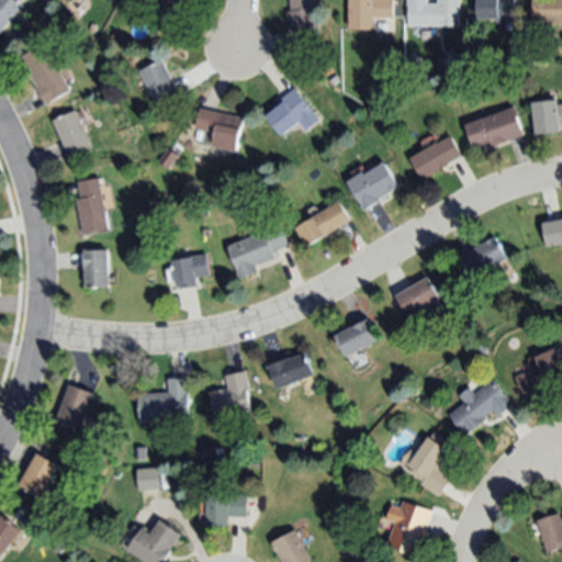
[(18,0),(23,4),(0,32),(0,0),(18,0)]
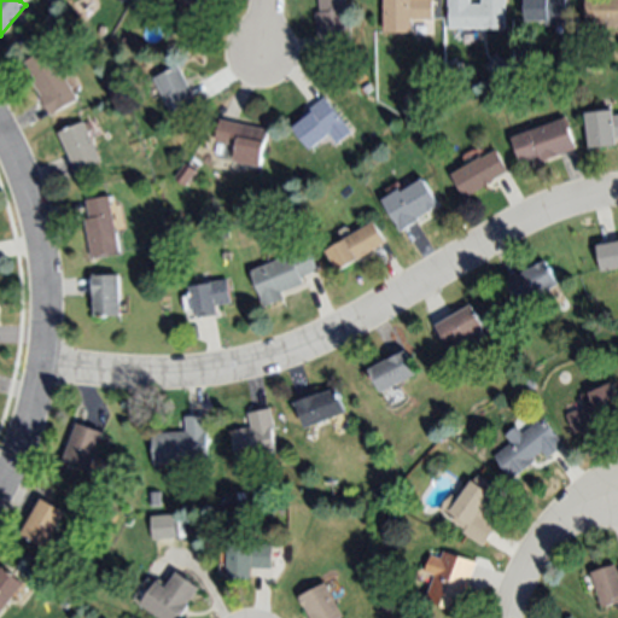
[(205,0),(205,21),(179,21),(179,0),(205,0)]
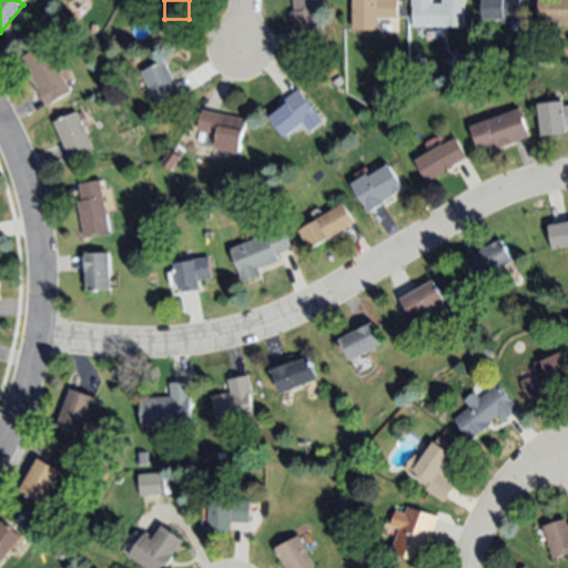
[(317,0),(325,44),(295,49),(290,10),(294,9),(292,0),(317,0)]
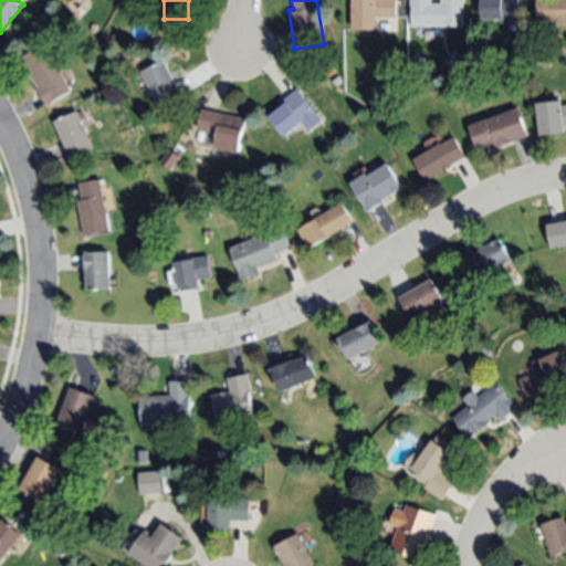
[(352,31),(350,0),(395,0),(396,17),(376,18),(377,30),(352,31)]
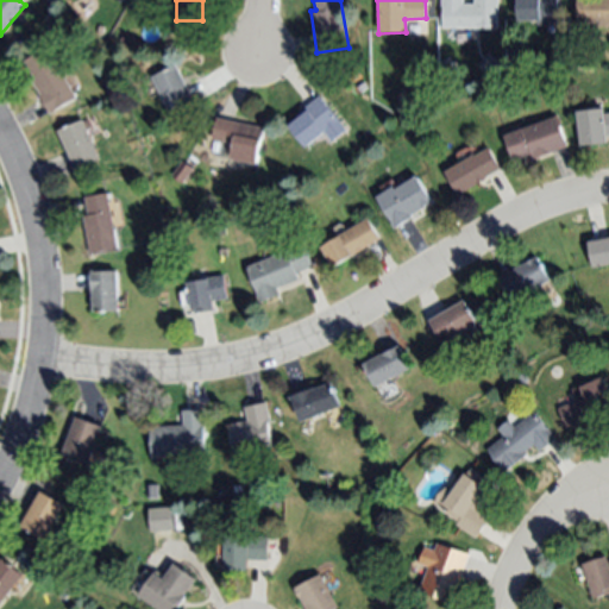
[(446,26),(446,4),(473,4),(473,0),(497,0),(497,27),(446,26)]
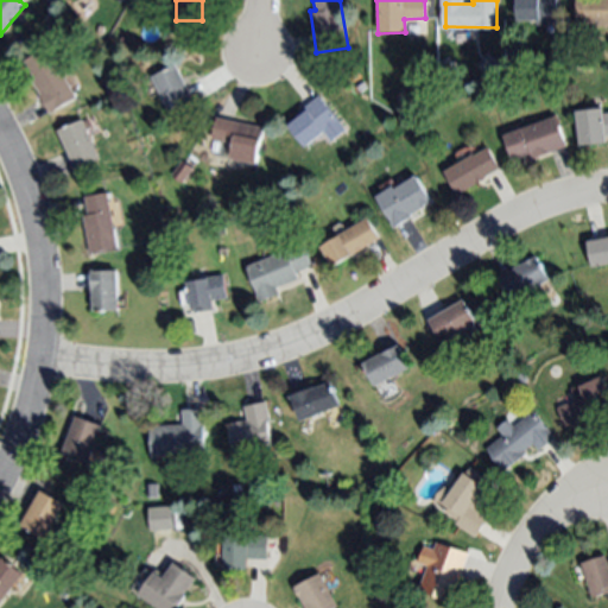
[(555,0),(556,25),(536,25),(536,20),(517,21),(515,0),(555,0)]
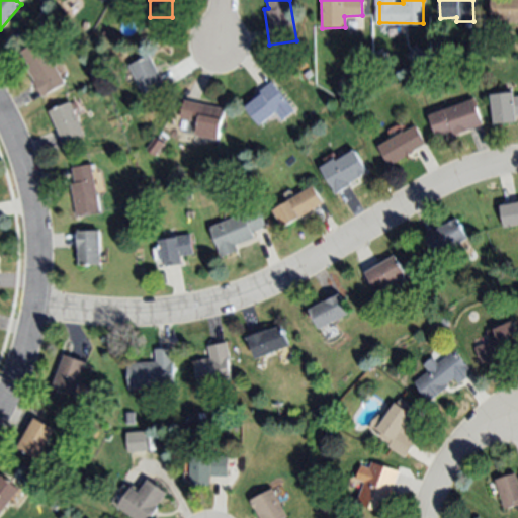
[(517,22),(491,23),(491,0),(517,0),(517,22)]
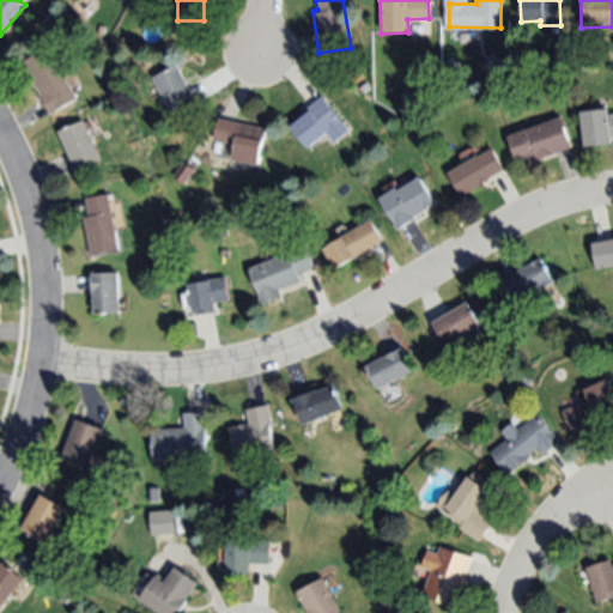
[(137,44),(123,44),(123,35),(137,36),(137,44)]
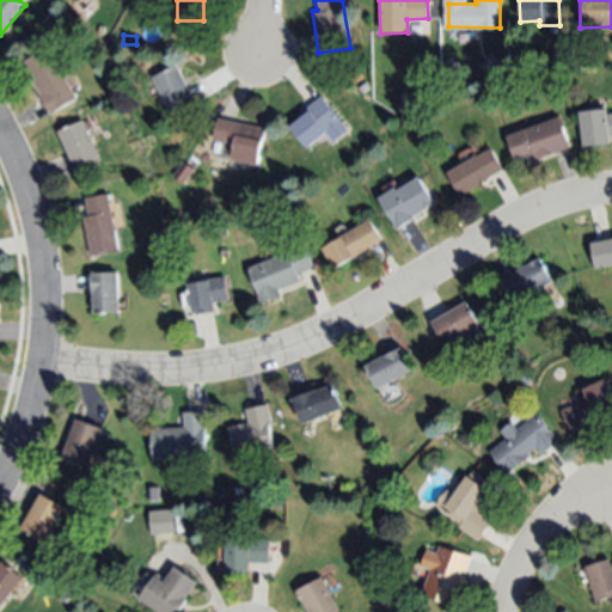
[(49,48),(77,98),(50,114),(32,80),(36,78),(26,61),(49,48)]
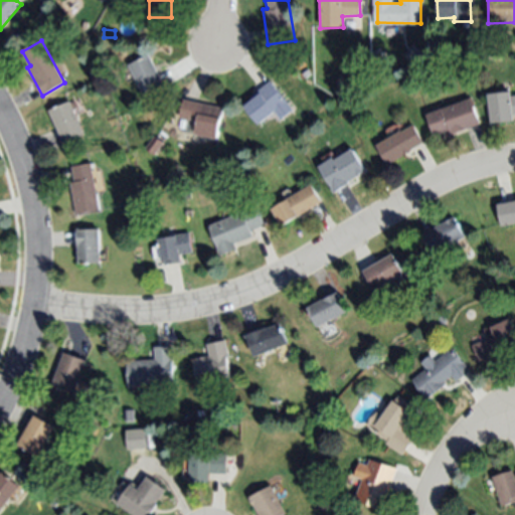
[(412,64),(404,55),(413,47),(421,55),(412,64)]
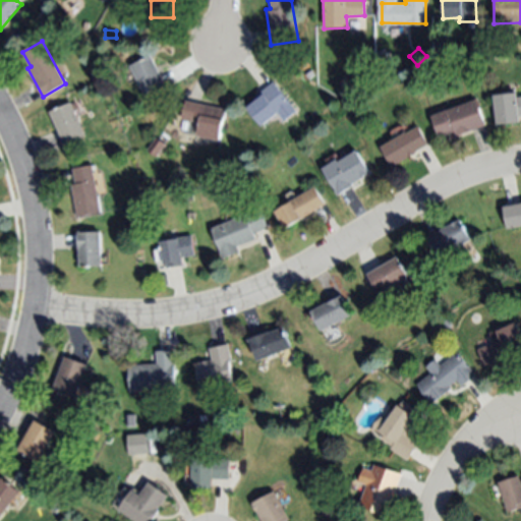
[(152,56),(168,87),(148,98),(131,66),(152,56)]
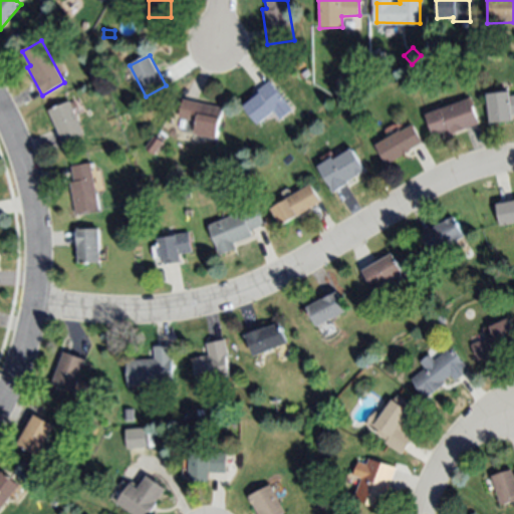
[(269,80),(291,108),(280,118),(274,111),(259,124),(244,106),(256,96),(254,93),(269,80)]
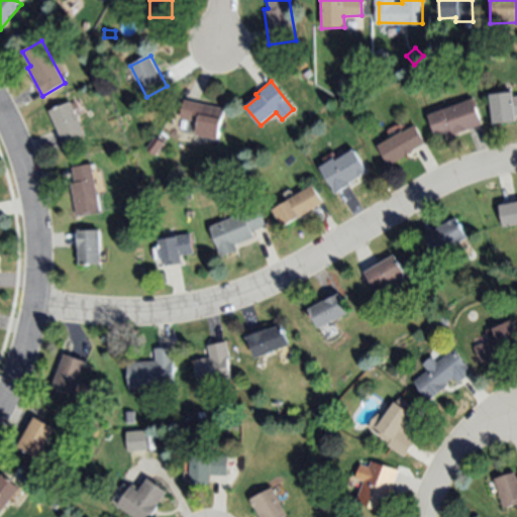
[(491,95),(514,92),(515,97),(516,96),(516,114),(515,115),(516,121),(495,124),(491,95)]
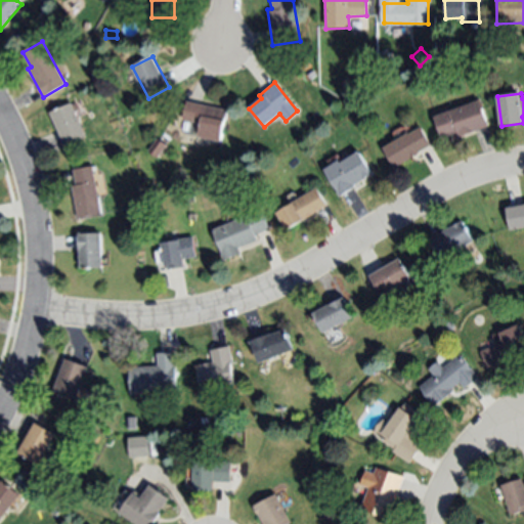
[(187,100),(226,110),(219,141),(198,137),(201,124),(183,120),(187,100)]
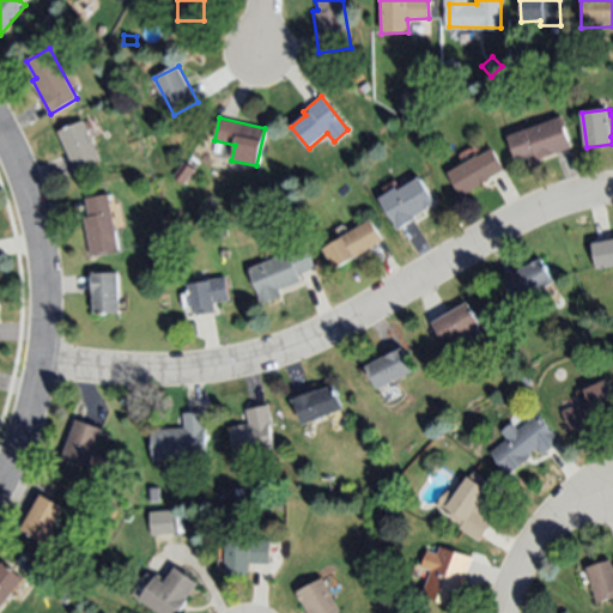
[(509,137),(560,117),(571,147),(538,159),(535,155),(517,161),(509,137)]
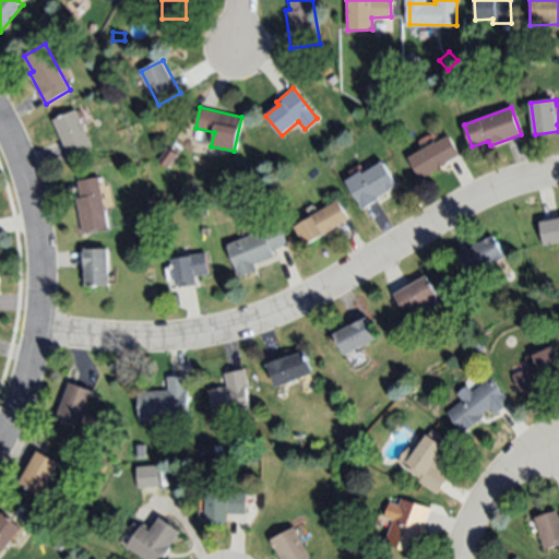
[(76,110),(92,144),(68,155),(54,120),(76,110)]
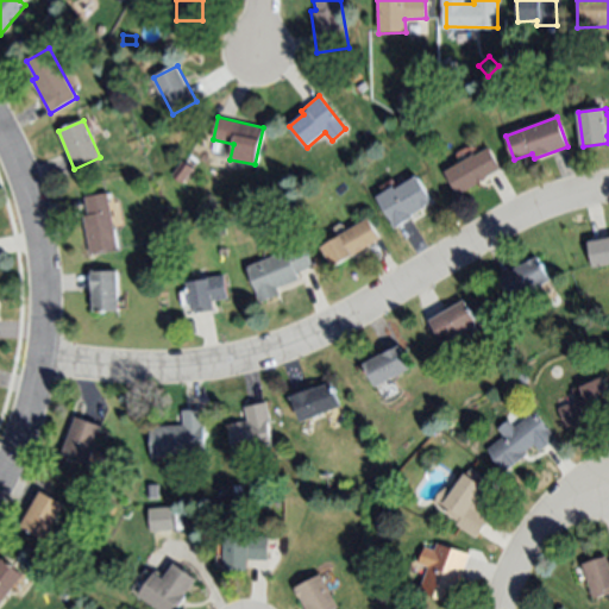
[(446,173),(488,149),(498,169),(479,180),(481,183),(458,195),(446,173)]
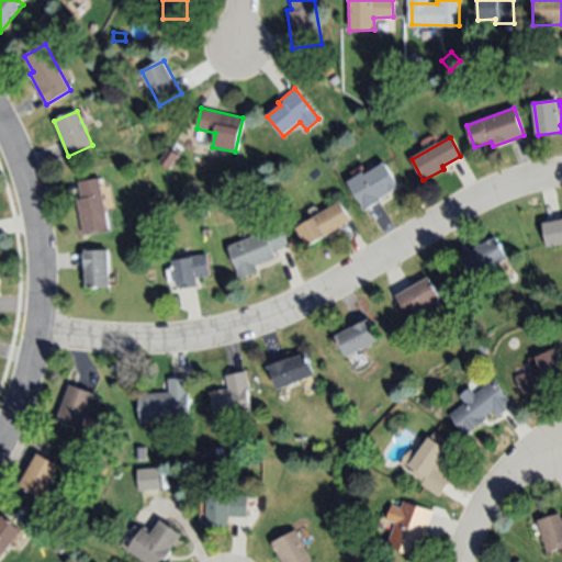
[(178,156),(169,169),(159,163),(169,149),(178,156)]
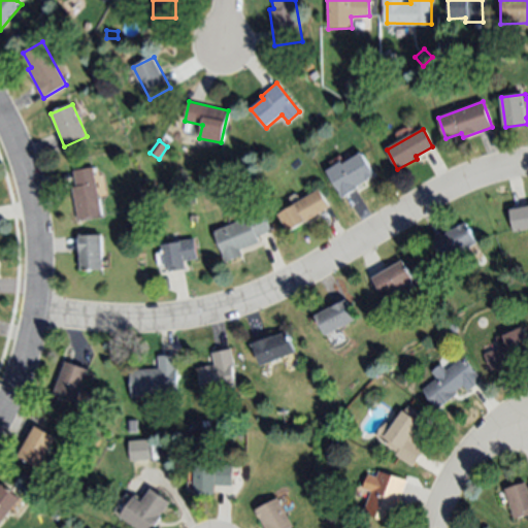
[(361,154),(374,175),(357,186),(358,188),(342,197),(327,170),(342,162),(343,164),(361,154)]
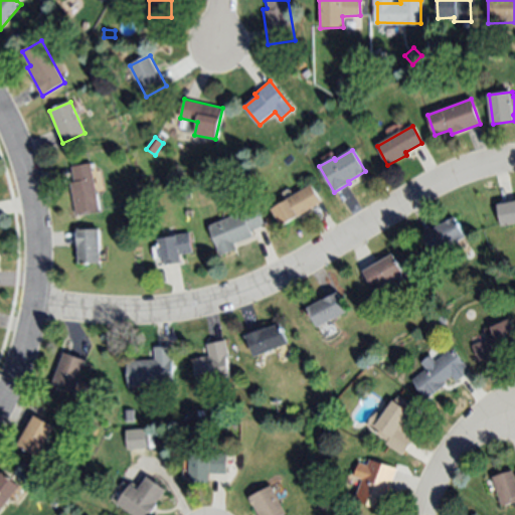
[(99,209),(74,213),(69,183),(73,182),(71,167),(91,164),(99,209)]
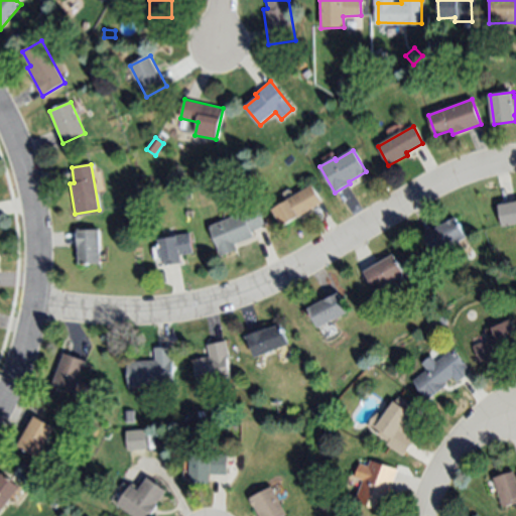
[(310,184),(321,202),(283,226),(273,209),(310,184)]
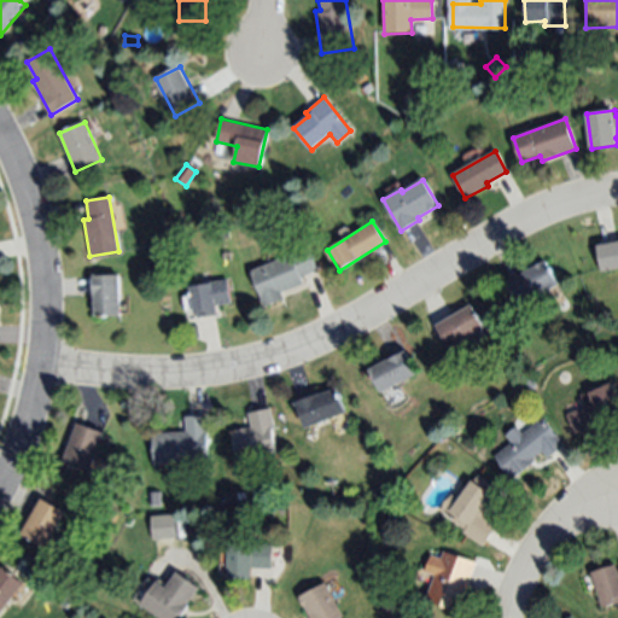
[(617,240),(617,269),(602,272),(598,244),(617,240)]
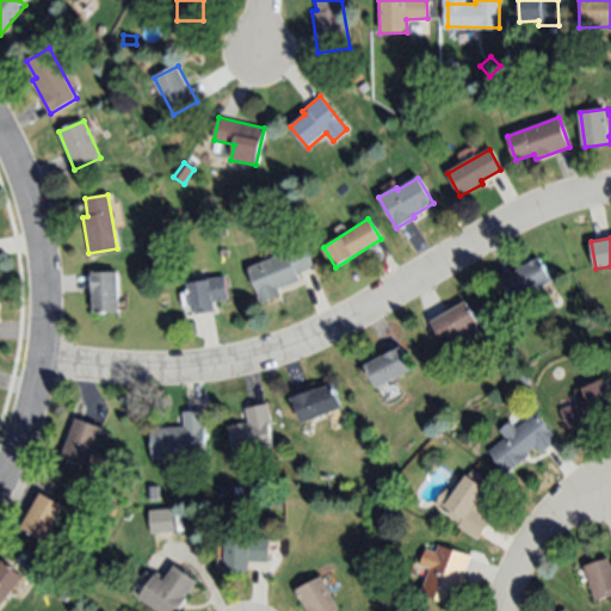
[(248,269),(306,246),(314,267),(298,273),(302,281),(279,290),(282,297),(263,304),(248,269)]
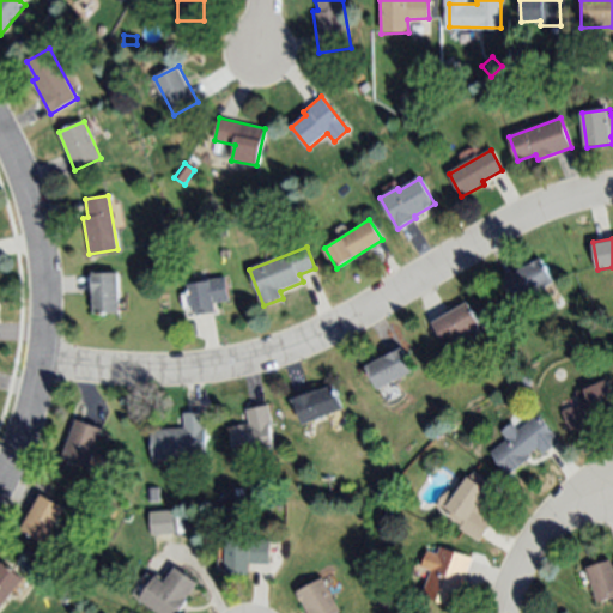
[(540,260),(552,284),(517,302),(505,278),(540,260)]
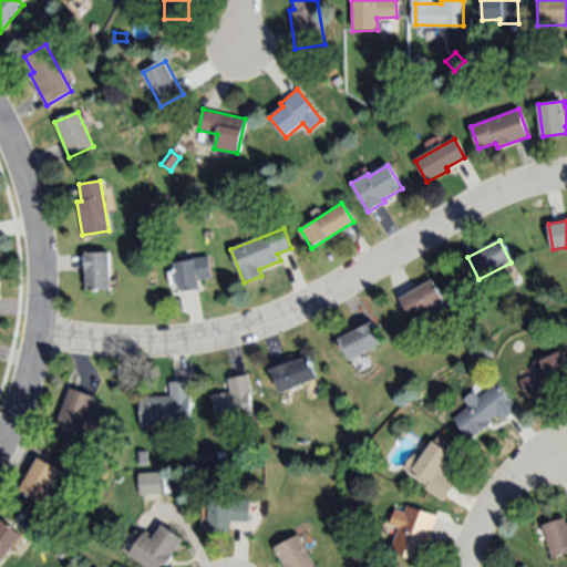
[(107,251),(110,289),(86,290),(84,253),(107,251)]
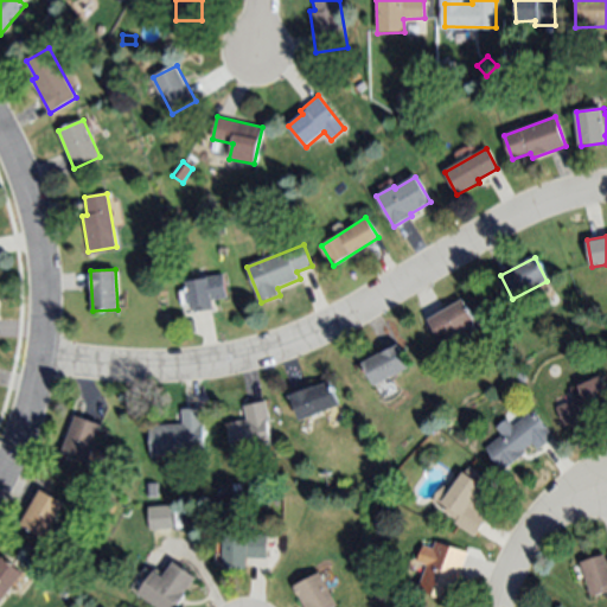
[(187,282),(208,279),(208,278),(223,275),(227,298),(212,300),(213,308),(195,312),(193,306),(191,307),(187,282)]
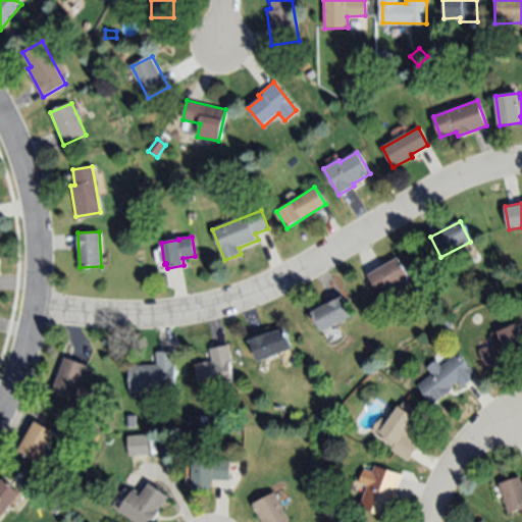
[(368,274),(397,258),(408,278),(379,295),(368,274)]
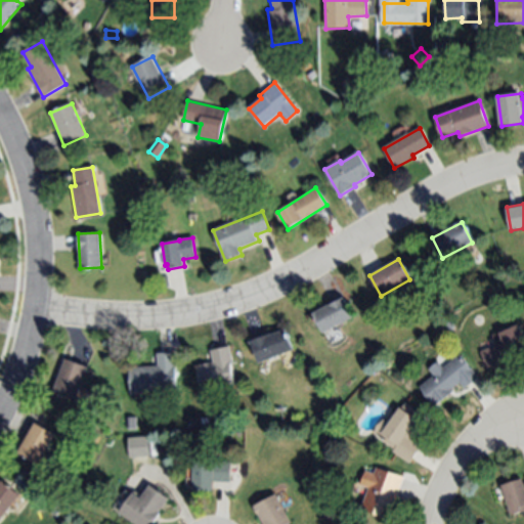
[(313,313),(343,297),(353,317),(323,333),(313,313)]
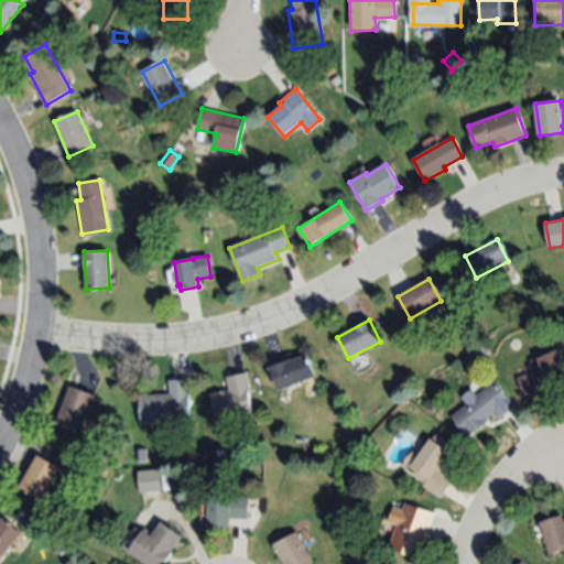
[(527,397),(519,377),(542,368),(539,358),(562,349),(563,355),(563,377),(552,382),(553,387),(527,397)]
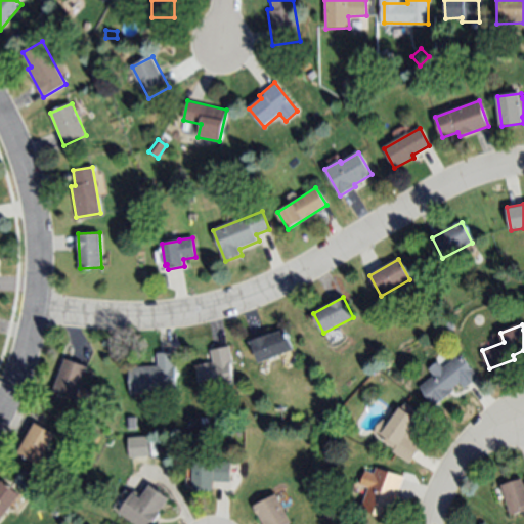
[(260,363),(252,342),(286,329),(294,350),(260,363)]
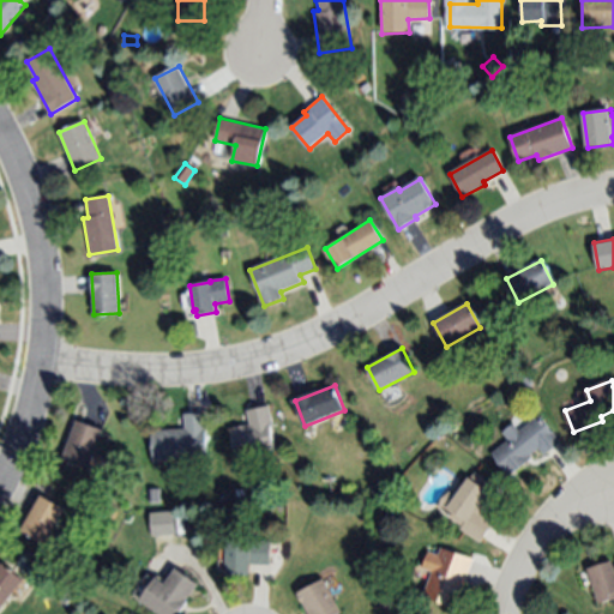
[(268,407),(280,450),(239,461),(230,431),(251,425),(247,411),(268,407)]
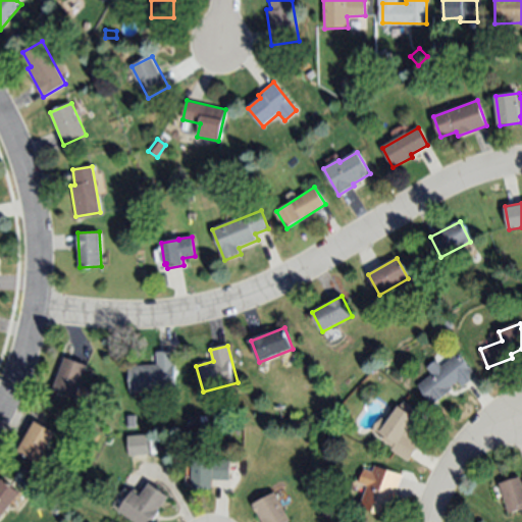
[(131,393),(129,366),(157,365),(156,353),(174,352),(175,392),(131,393)]
